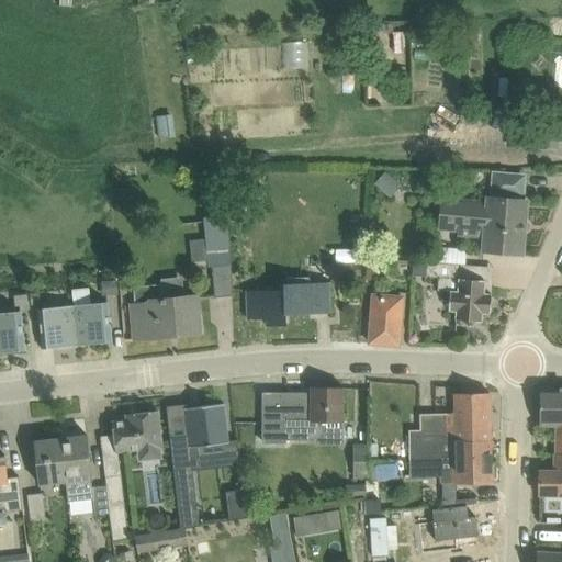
[(306,41),(282,42),(283,66),(308,65),(306,41)]
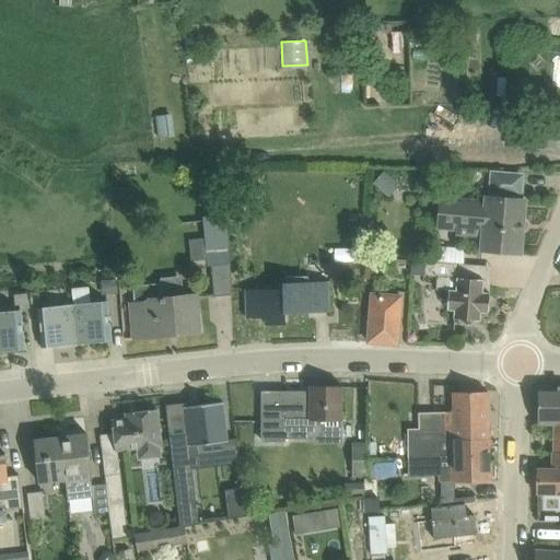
[(487,168),(486,191),(525,193),(526,170),(487,168)]
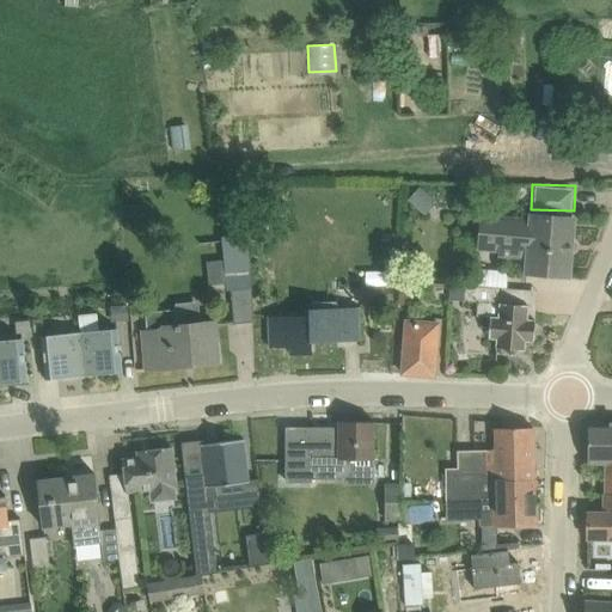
[(418,210),(432,197),(421,187),(408,200),(418,210)]
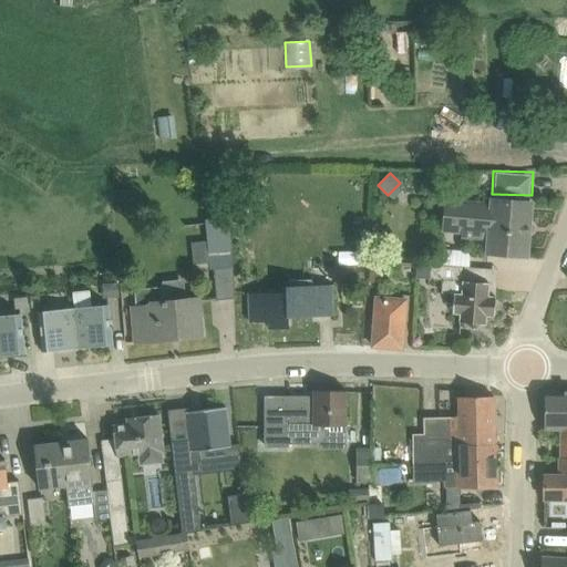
[(486,237),(485,253),(527,256),(532,203),(493,199),(493,204),(446,200),(447,188),(434,187),(433,202),(444,202),(442,234),(486,237)]
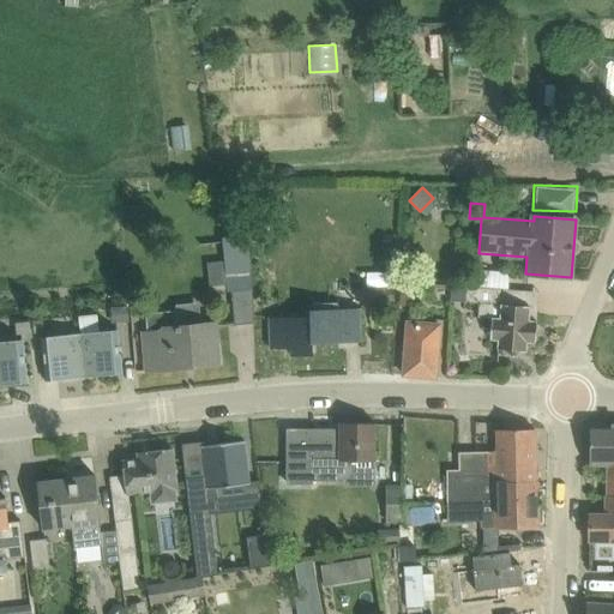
[(256,284),(256,283),(252,244),(228,246),(233,293),(251,290),(251,286),(256,284)]
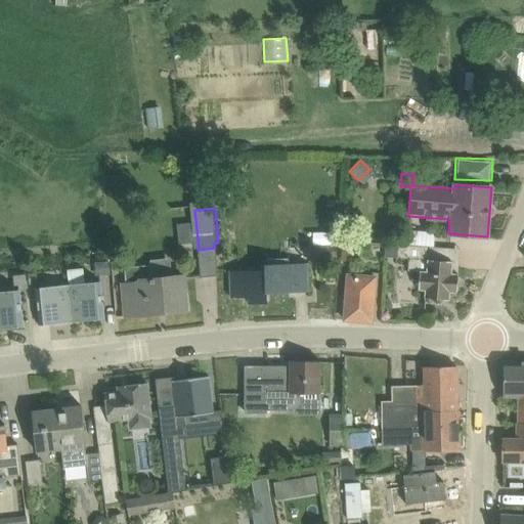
[(336,244),(314,246),(315,258),(337,257),(336,244)]
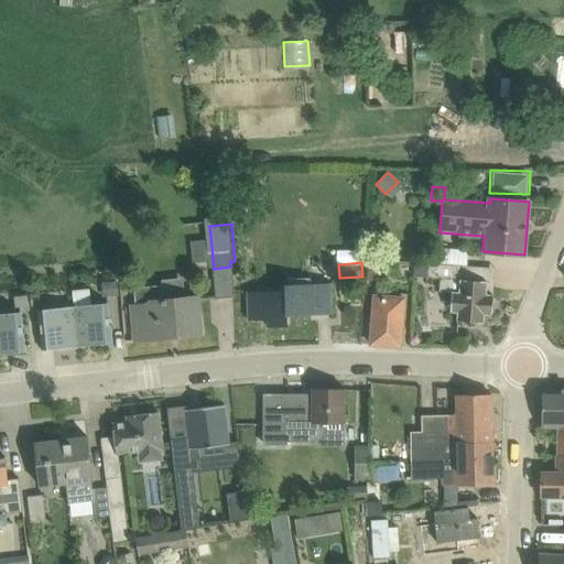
[(321,280),(321,263),(303,263),(303,280),(321,280)]
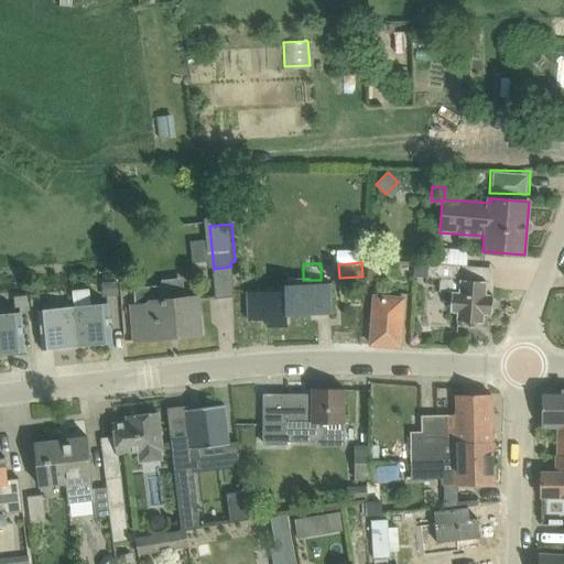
[(461,280),(462,266),(429,263),(429,264),(415,263),(414,278),(441,279),(440,292),(452,293),(451,312),(458,313),(457,322),(484,323),(485,314),(492,315),(494,295),(486,294),(487,281),(461,280)]
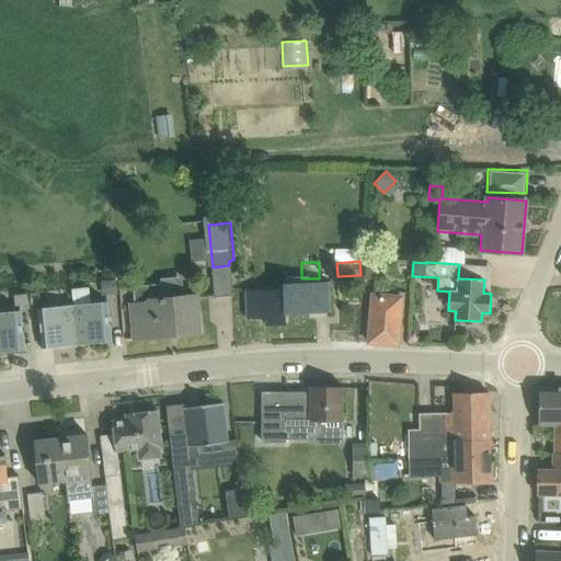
[(232,296),(229,265),(213,267),(215,297),(232,296)]
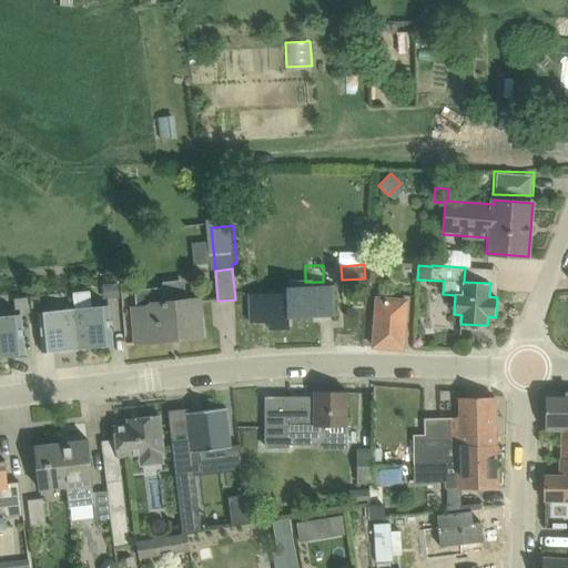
[(108,298),(120,297),(119,283),(118,283),(117,279),(99,280),(100,287),(102,287),(103,298),(108,298)]
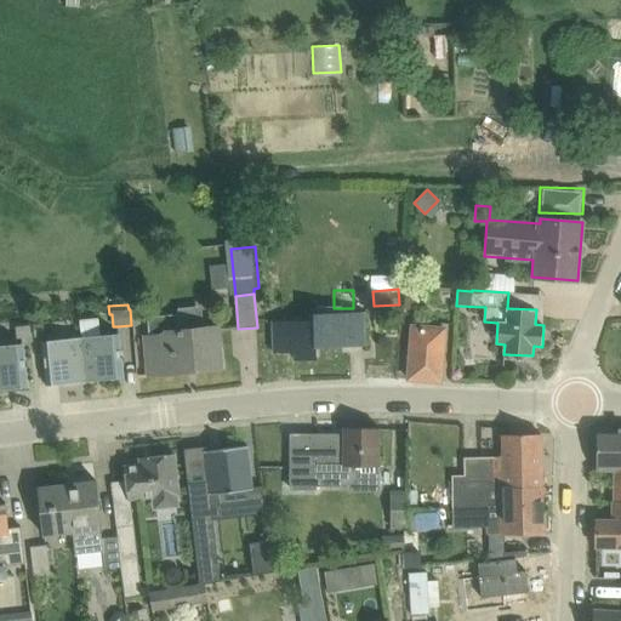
[(366,346),(365,313),(314,313),(314,322),(294,323),(295,360),(317,359),(317,347),(366,346)]
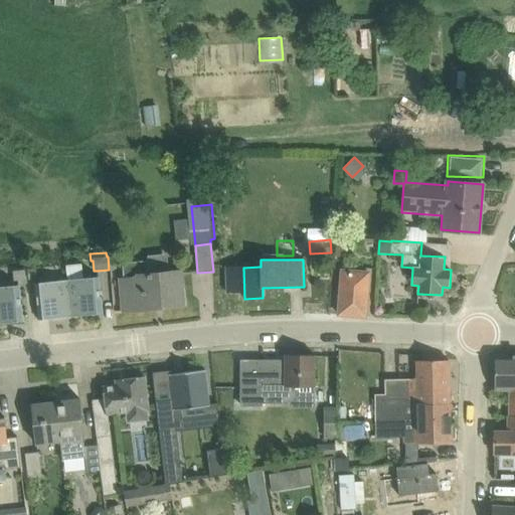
[(67,276),(83,275),(82,262),(66,263),(67,276)]
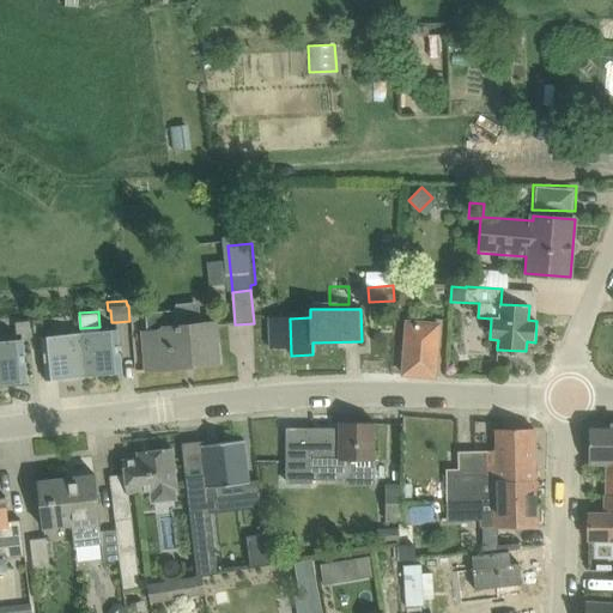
[(147,331),(146,331),(150,370),(164,368),(167,370),(175,370),(176,366),(219,363),(216,321),(177,325),(176,311),(146,314),(147,331)]
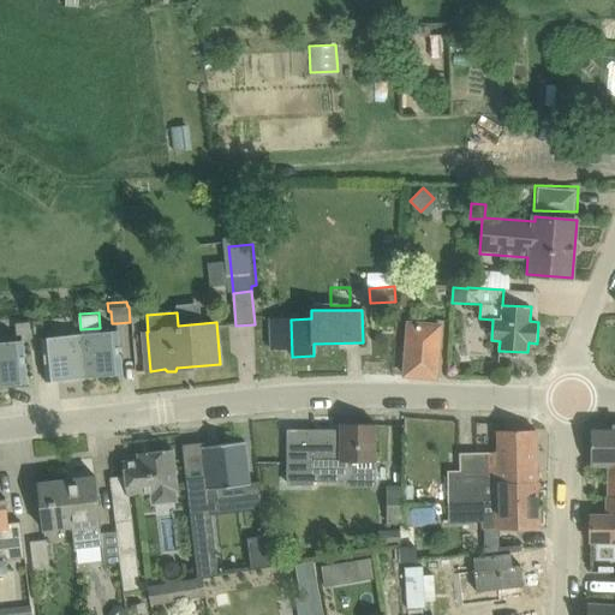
[(31,321),(34,334),(45,333),(43,320),(31,321)]
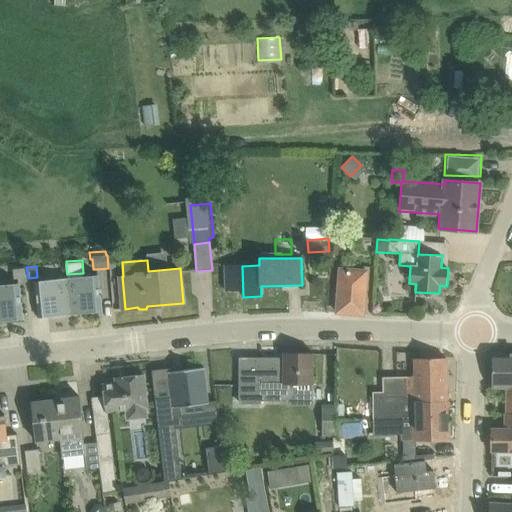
[(13,269),(14,279),(26,278),(25,268),(13,269)]
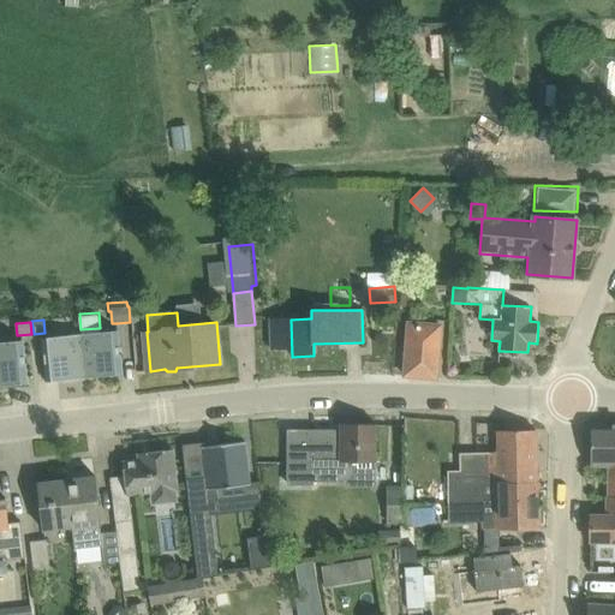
[(410,322),(407,352),(405,376),(437,378),(441,324),(410,322)]
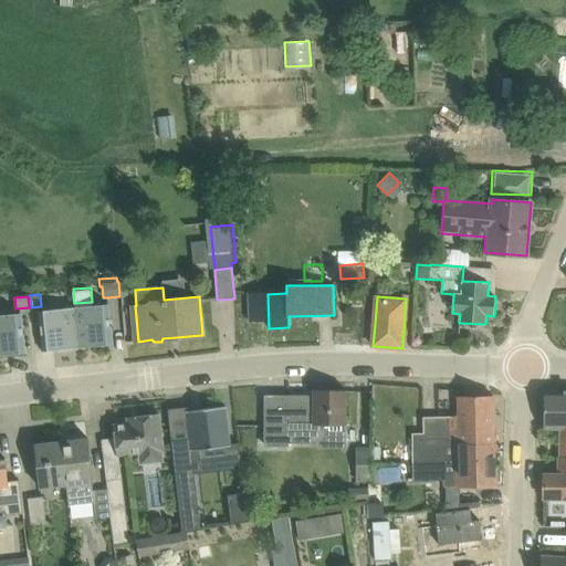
[(113,344),(111,322),(108,305),(76,308),(81,347),(113,344)]
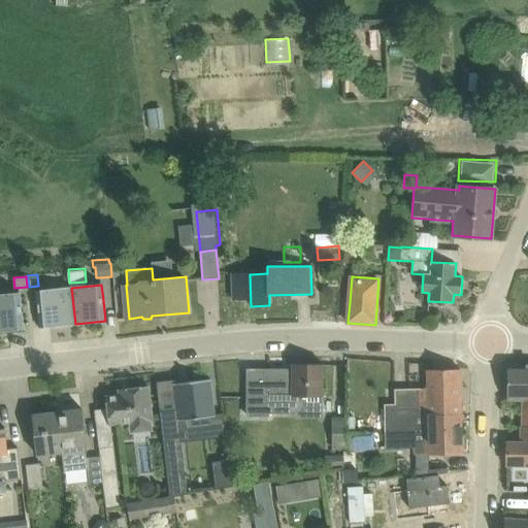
[(45,327),(75,324),(71,288),(41,291),(45,327)]
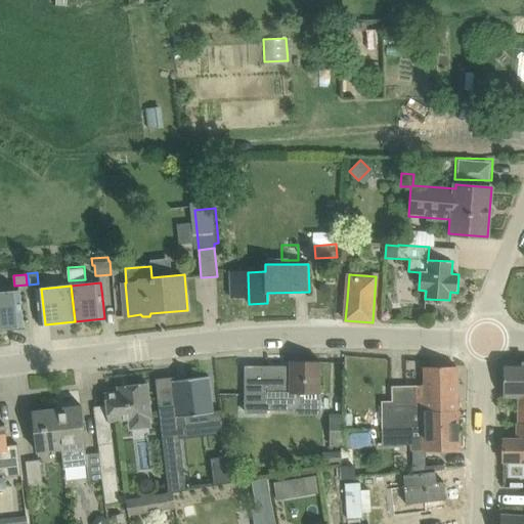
[(0,329),(24,326),(19,290),(0,292),(0,329)]
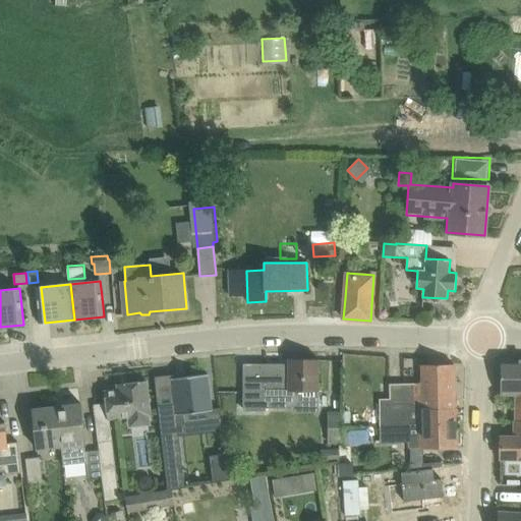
[(289,359),(289,364),(289,390),(297,390),(319,391),(319,359),(289,359)]
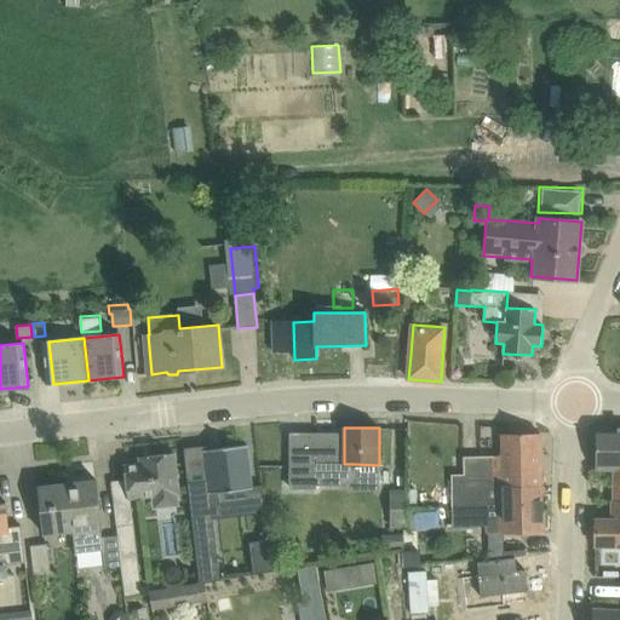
[(619,428),(597,428),(596,470),(614,470),(614,503),(619,503),(619,428)]
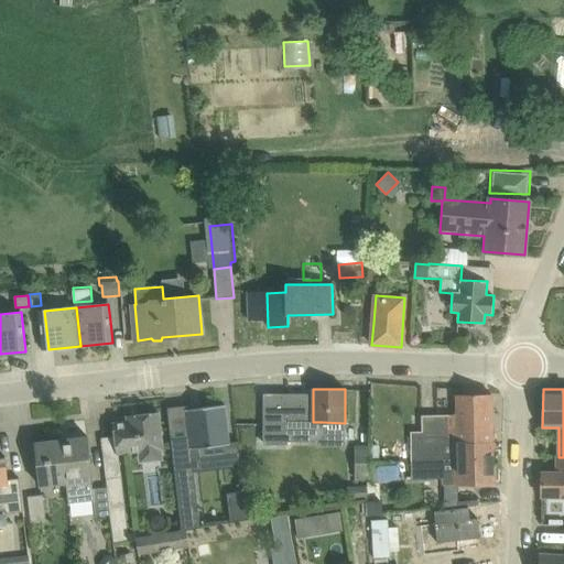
[(456,396),(456,415),(457,432),(422,432),(411,433),(412,461),(458,458),(457,444),(492,442),(491,394),(456,396)]
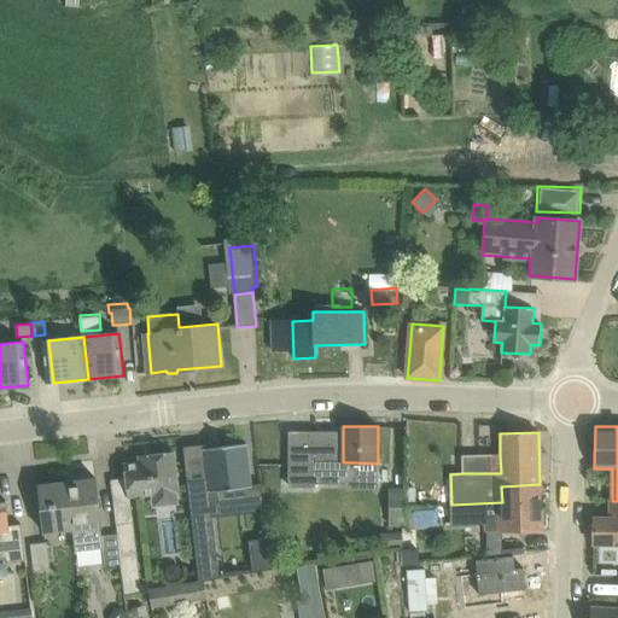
[(204,449),(205,458),(208,483),(192,484),(192,495),(229,491),(229,496),(248,495),(248,488),(251,488),(250,468),(246,444),(204,449)]
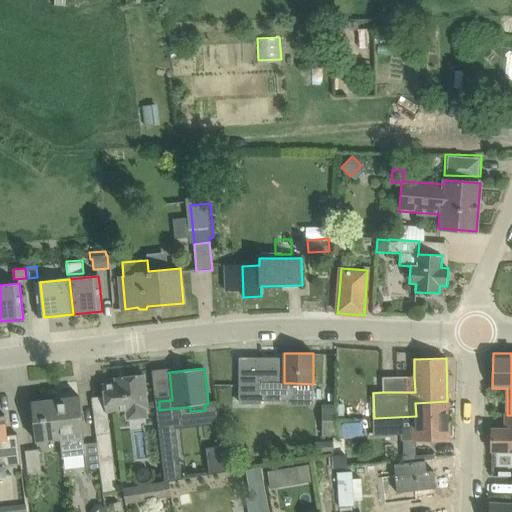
[(148,408),(147,395),(144,375),(126,377),(126,382),(104,384),(107,413),(125,411),(126,421),(148,418),(147,408),(148,408)]
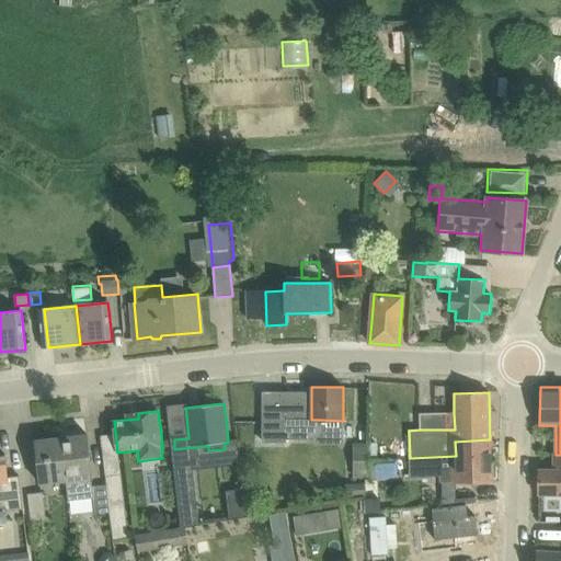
[(95,515),(110,513),(107,496),(106,485),(93,487),(87,434),(60,437),(66,482),(68,502),(93,499),(95,515)]
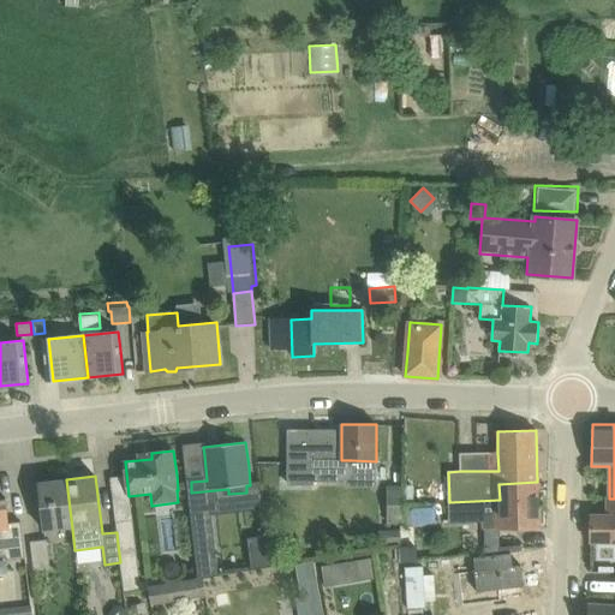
[(39,483),(41,507),(43,532),(72,529),(66,479),(39,483)]
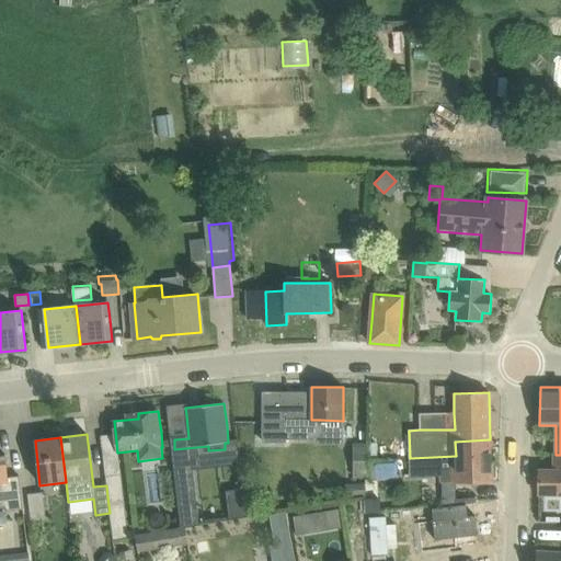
[(439,483),(469,482),(491,482),(490,439),(455,442),(456,456),(410,458),(410,477),(439,477),(439,483)]
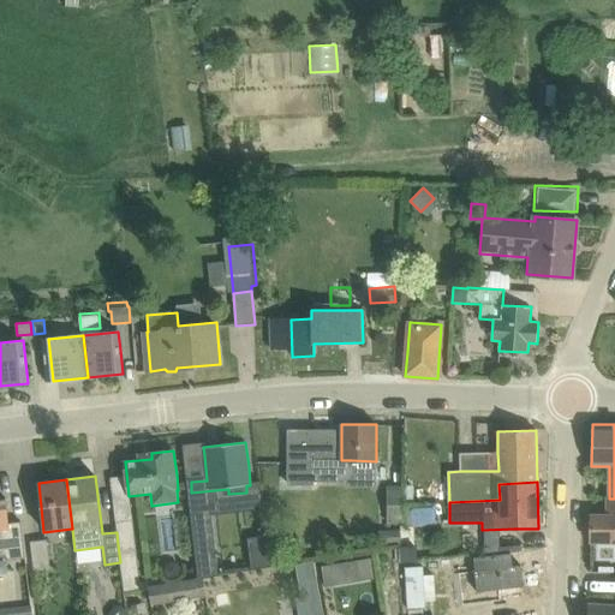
[(387,487),(387,526),(405,526),(405,506),(405,487),(387,487)]
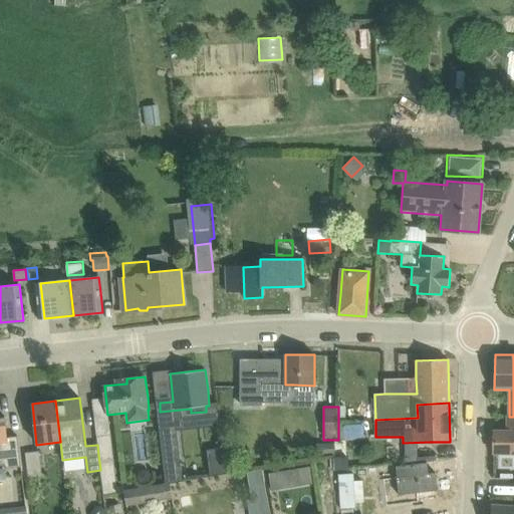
[(209,423),(220,422),(218,411),(208,412),(209,423)]
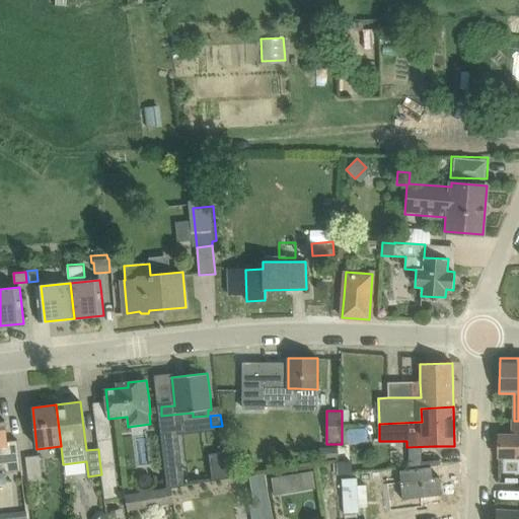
[(17,439),(8,440),(5,420),(0,421),(0,420),(0,468),(5,468),(6,472),(21,470),(17,439)]
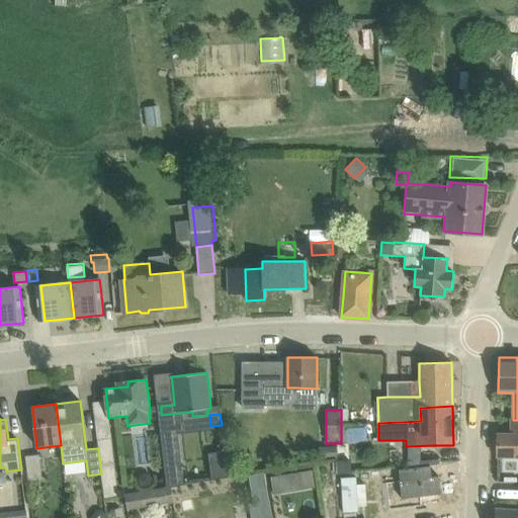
[(498,455),(517,455),(517,420),(513,420),(512,435),(498,435),(498,455)]
